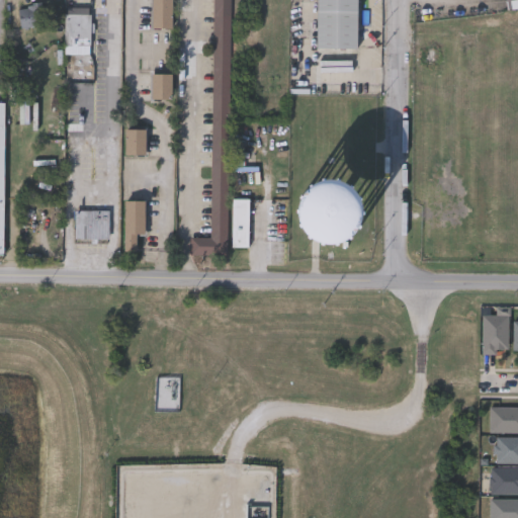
[(152,0),(171,0),(171,28),(152,28),(152,0)]
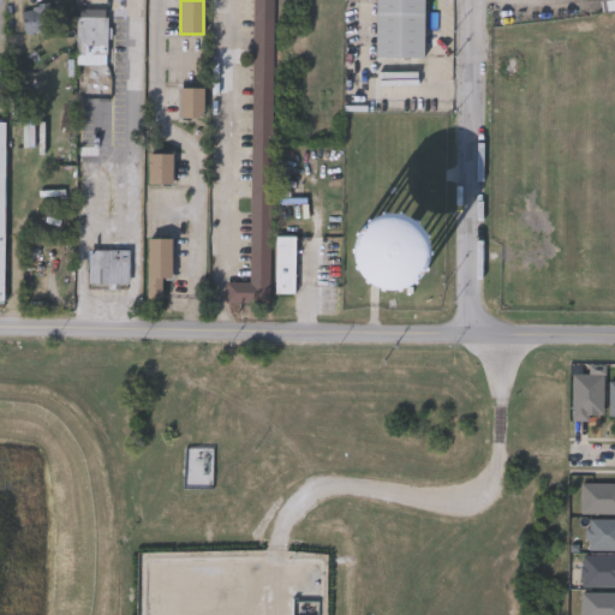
[(273,0),(269,304),(238,304),(238,284),(251,284),(254,0),(273,0)]
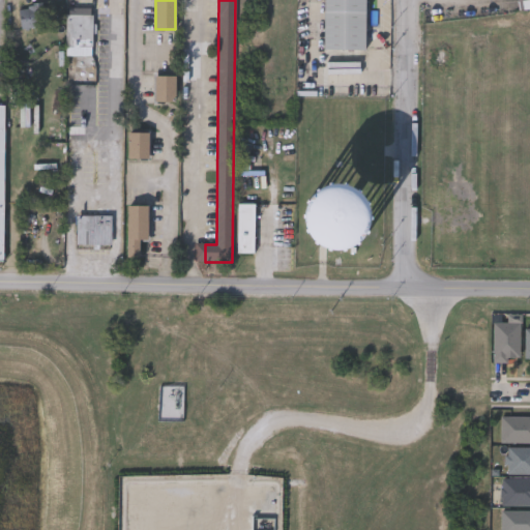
[(322,0),(363,0),(363,50),(322,50),(322,0)]
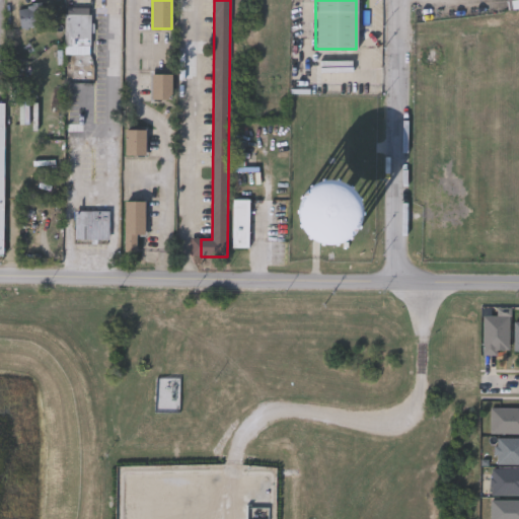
[(516,0),(516,10),(504,10),(504,0),(516,0)]
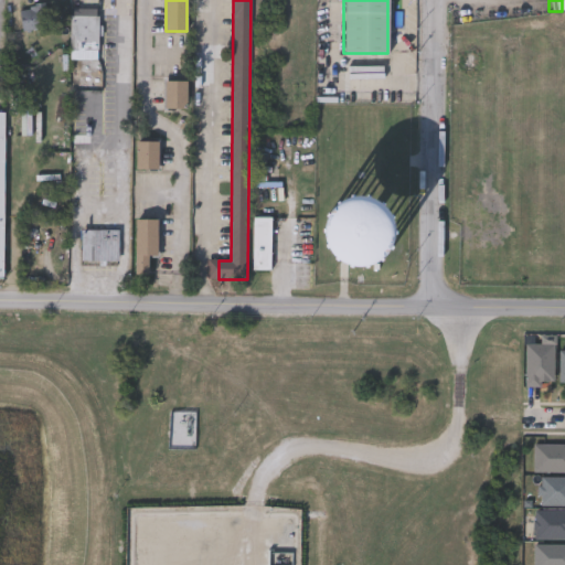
[(22,31),(19,9),(46,4),(50,27),(22,31)]
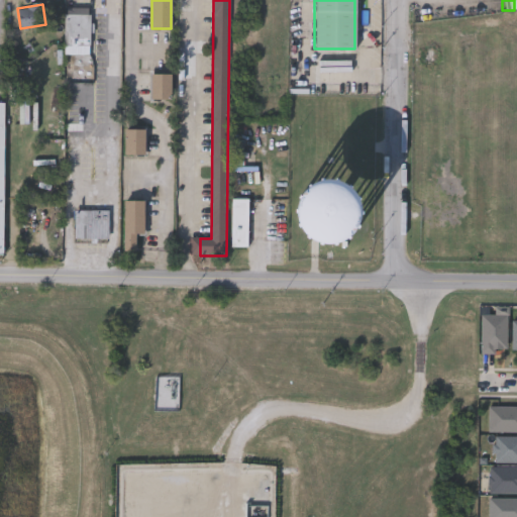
[(90,54),(65,54),(65,8),(90,8),(90,54)]
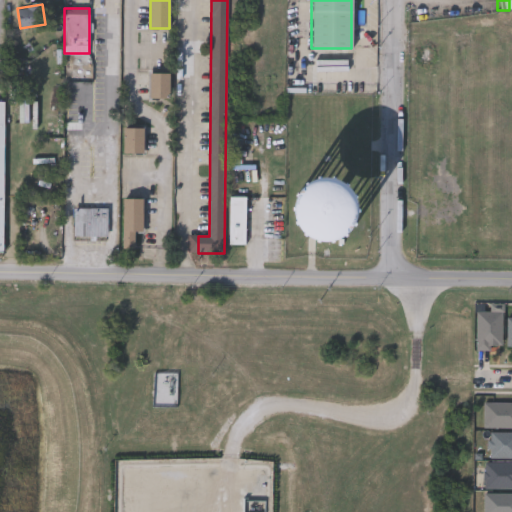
[(149,99),(149,73),(169,73),(169,99),(149,99)]
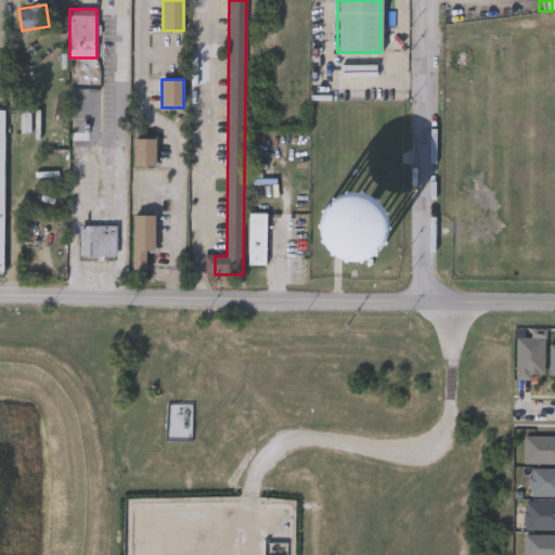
[(156,166),(133,166),(133,138),(156,138),(156,166)]
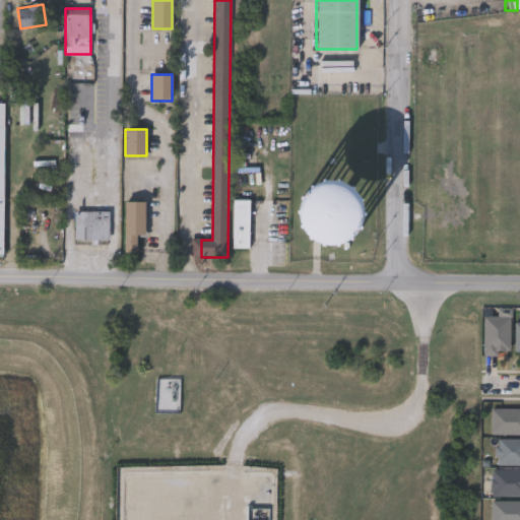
[(297,241),(342,241),(342,186),(297,186),(297,241)]
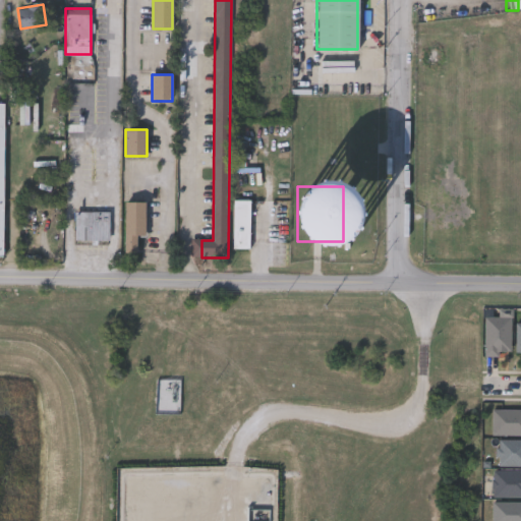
[(249,200),(249,248),(233,248),(233,200),(249,200)]
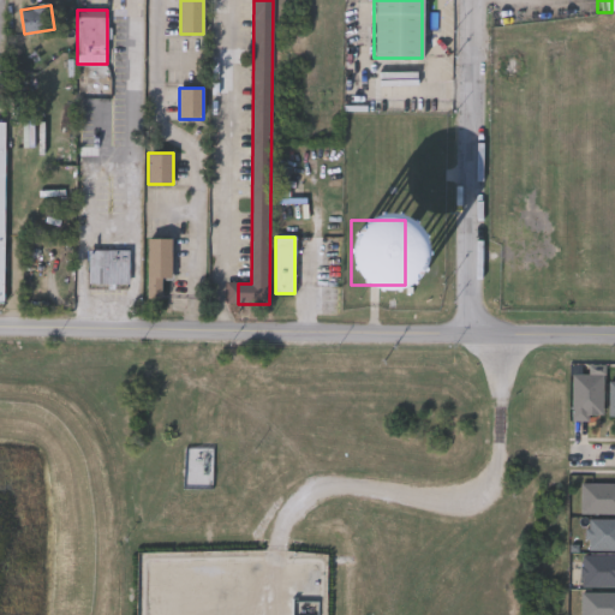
[(172,239),(172,279),(161,279),(161,298),(147,298),(147,239),(172,239)]
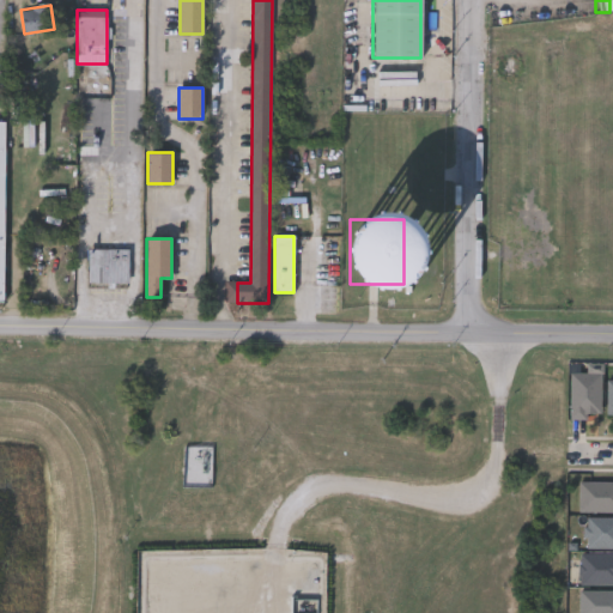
[(89,283),(89,250),(128,250),(128,283),(89,283)]
